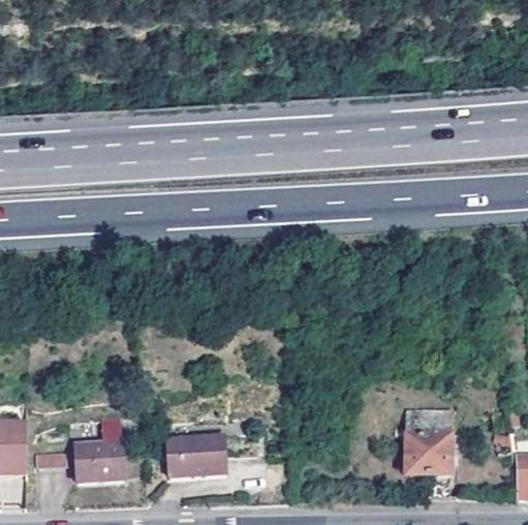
[(505,419),(503,400),(493,401),(496,420),(505,419)]
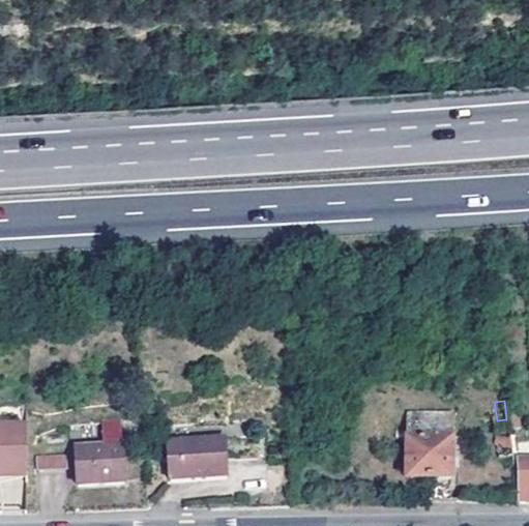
[(429,476),(429,496),(451,497),(450,411),(406,410),(406,424),(394,424),(394,436),(406,436),(406,477),(429,476)]
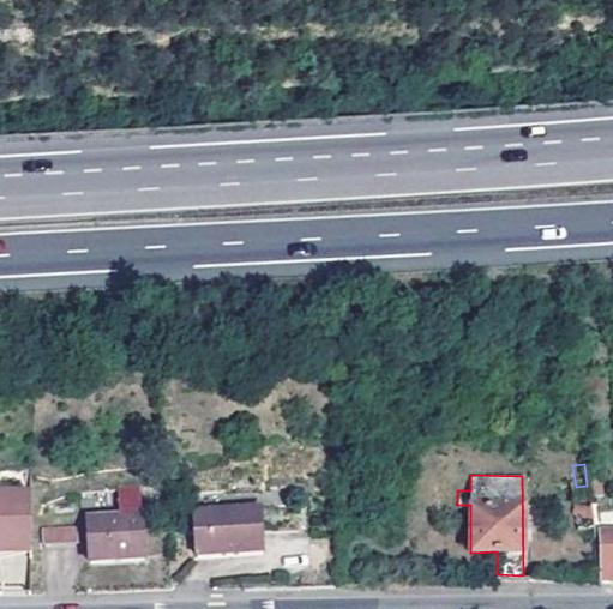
[(112,483),(114,511),(137,510),(136,481),(112,483)]
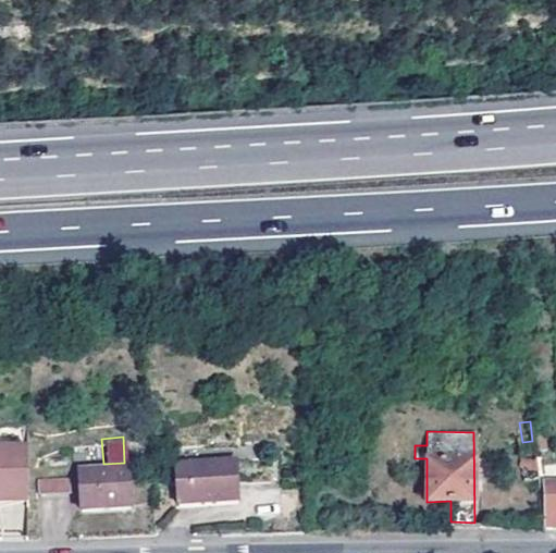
[(0,489),(7,489),(7,493),(26,493),(27,443),(0,443),(0,489)]
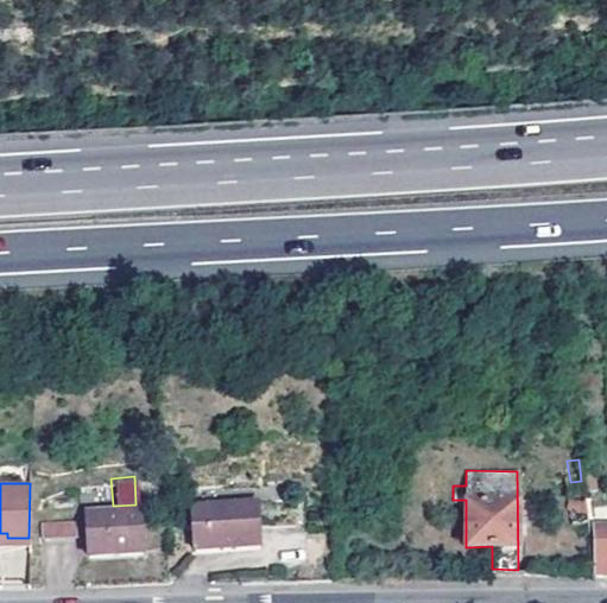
[(588,525),(582,488),(567,490),(571,527),(588,525)]
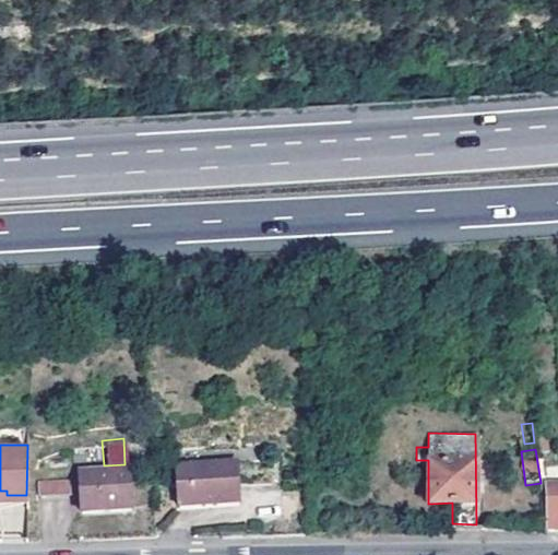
[(232,459),(173,462),(175,504),(234,500),(232,459)]
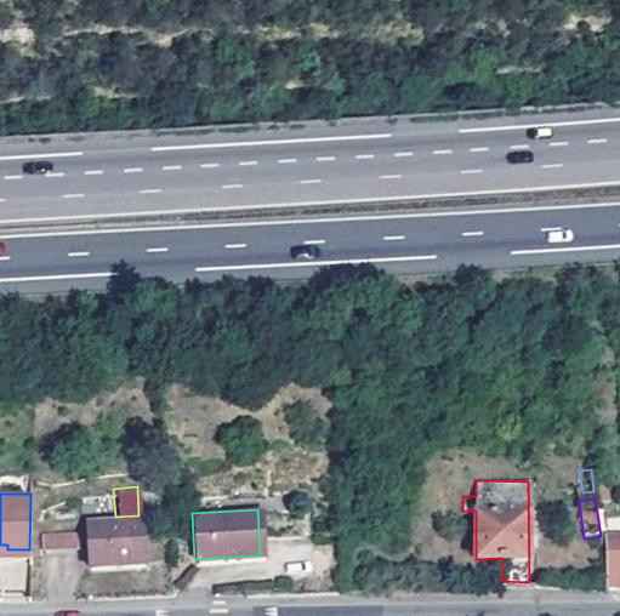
[(115,517),(84,518),(86,564),(140,562),(138,515),(115,517)]
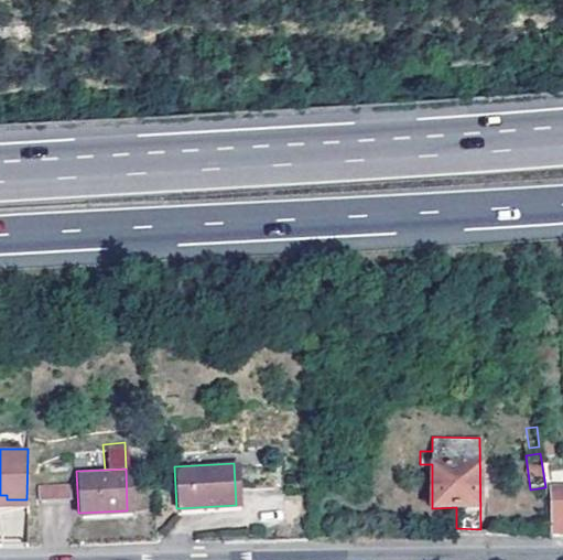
[(66,482),(34,483),(35,498),(66,497),(66,482)]
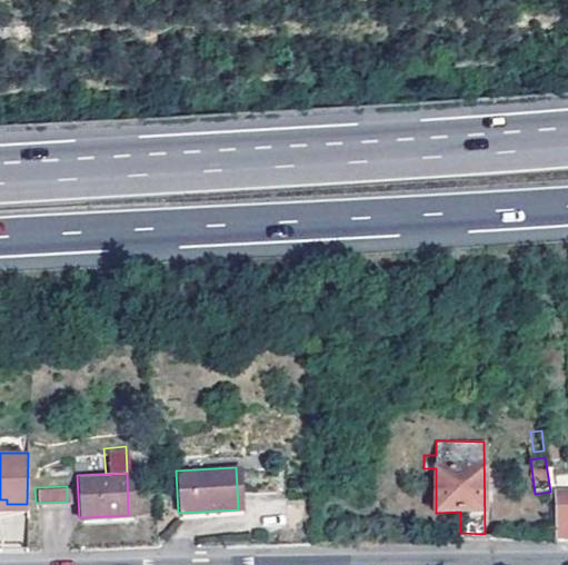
[(567,487),(554,488),(557,535),(567,535),(567,487)]
